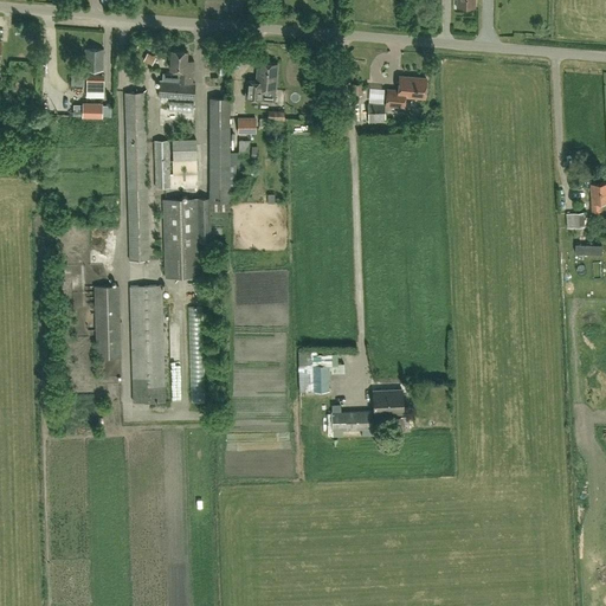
[(103,70),(103,50),(85,49),(84,70),(103,70)]
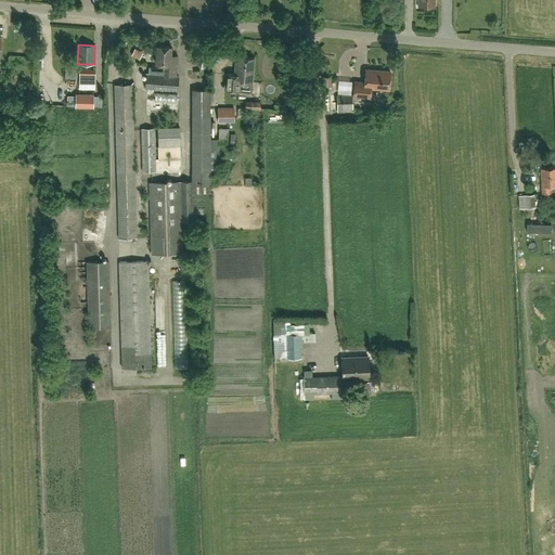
[(178,91),(179,76),(176,76),(178,56),(170,55),(171,47),(157,46),(156,64),(165,65),(164,68),(149,67),(149,74),(146,74),(145,89),(178,91)]
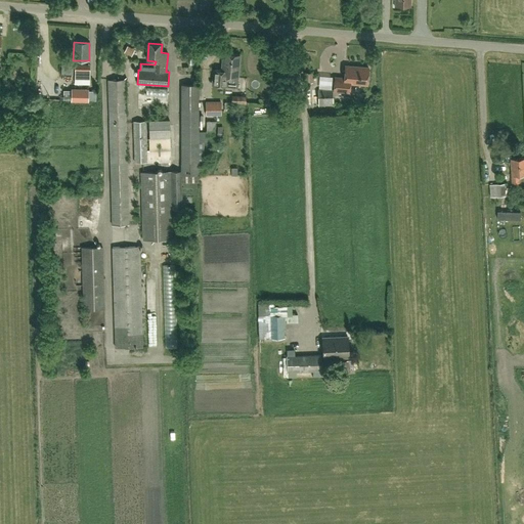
[(237,78),(239,55),(223,53),(222,71),(214,70),(212,85),(226,86),(227,77),(237,78)]
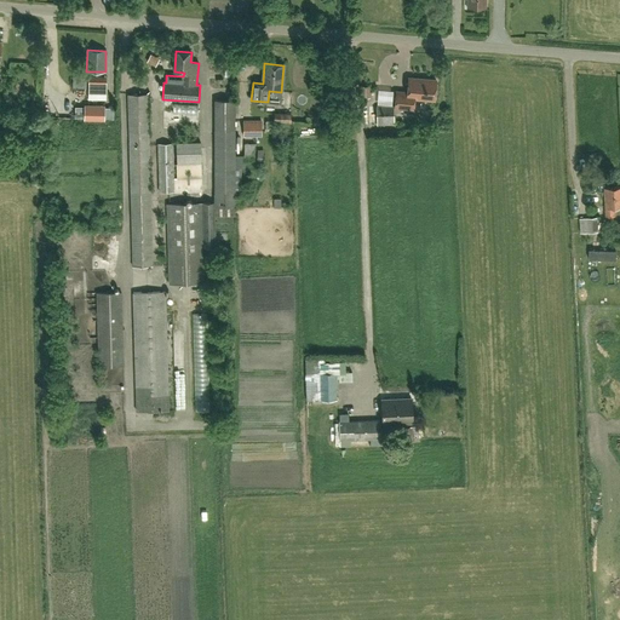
[(107,78),(101,78),(89,76),(87,84),(89,84),(89,93),(105,95),(105,85),(107,78)]
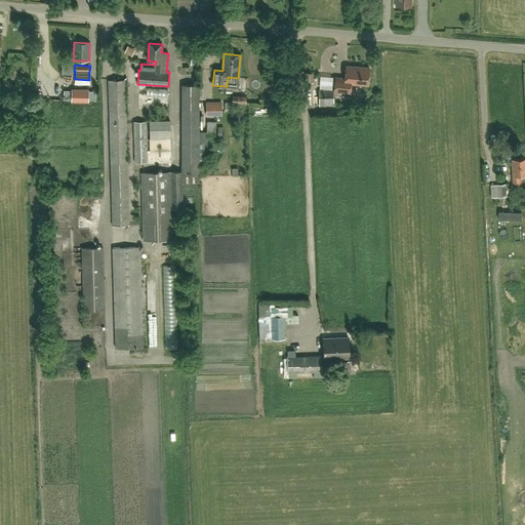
[(369,68),(346,66),(345,78),(335,78),(334,91),(350,93),(351,83),(368,85),(369,68)]
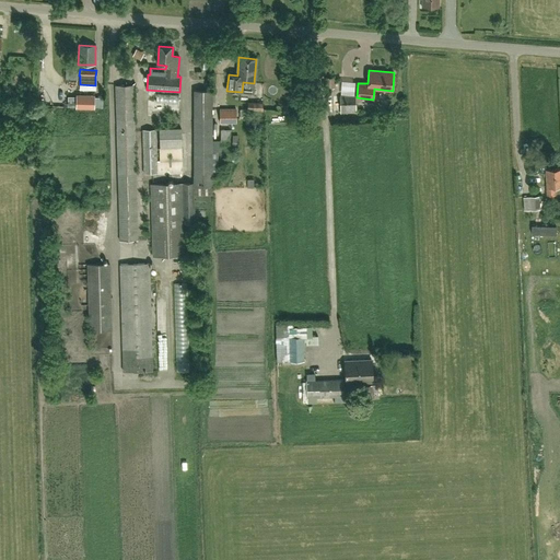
[(325,89),(334,89),(334,78),(325,78),(325,89)]
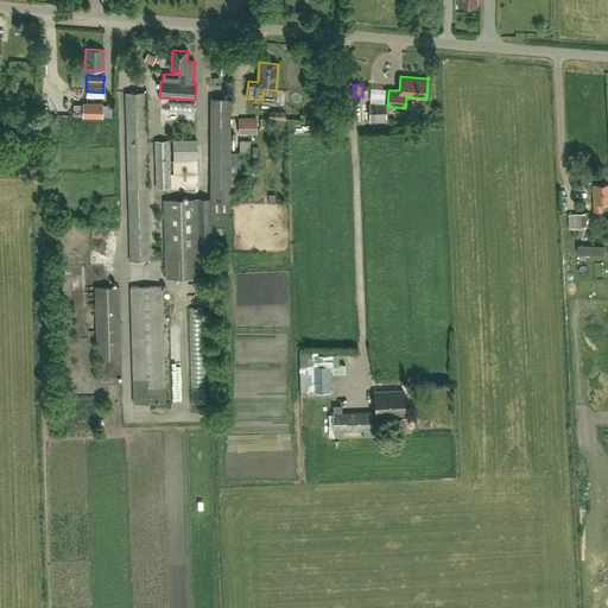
[(131,261),(150,261),(145,93),(126,93),(131,261)]
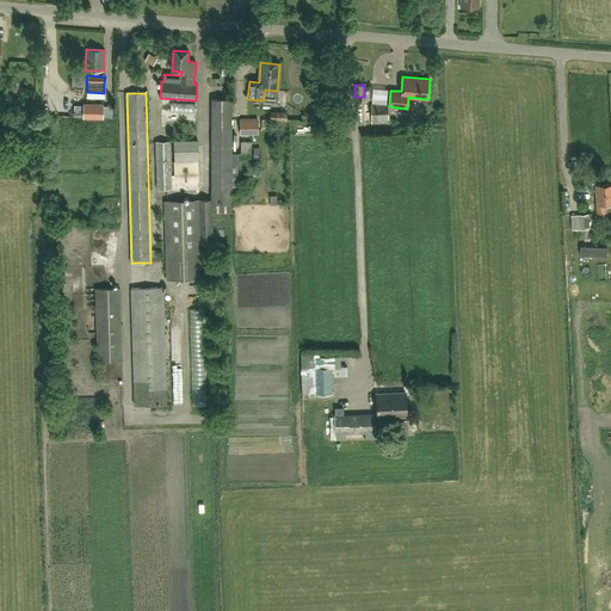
[(232,213),(232,99),(213,99),(213,199),(165,201),(167,281),(201,279),(199,244),(213,244),(211,213),(232,213)]
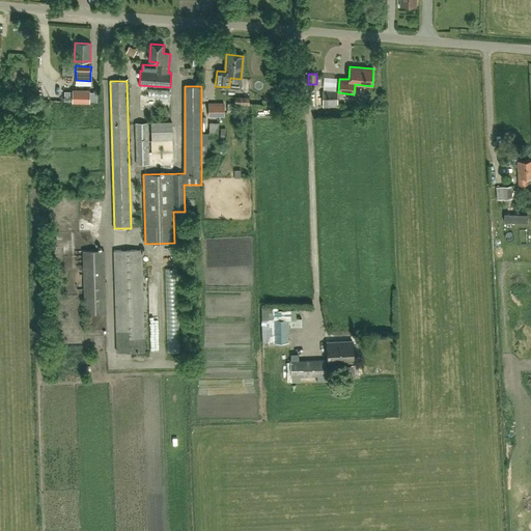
[(76,101),(98,102),(98,91),(89,90),(89,92),(76,91),(76,101)]
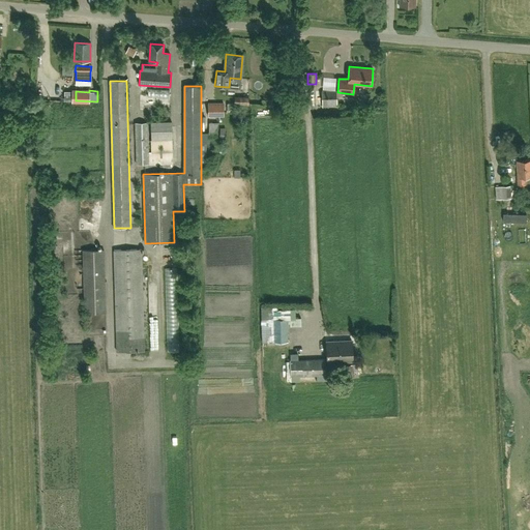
[(153,108),(172,108),(173,90),(153,90),(153,108)]
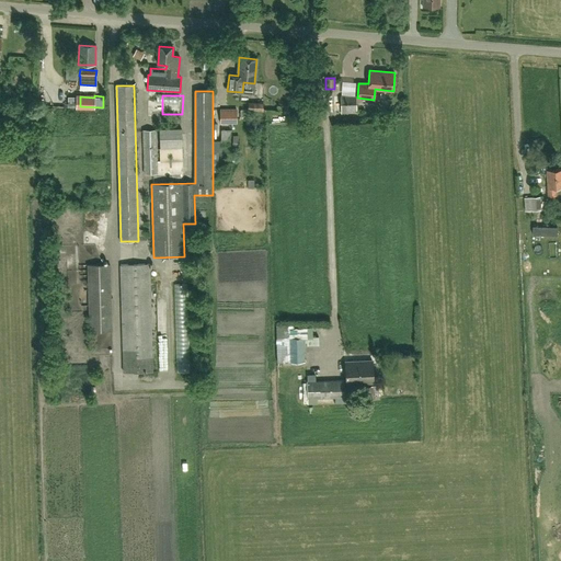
[(340,96),(341,113),(356,113),(356,95),(340,96)]
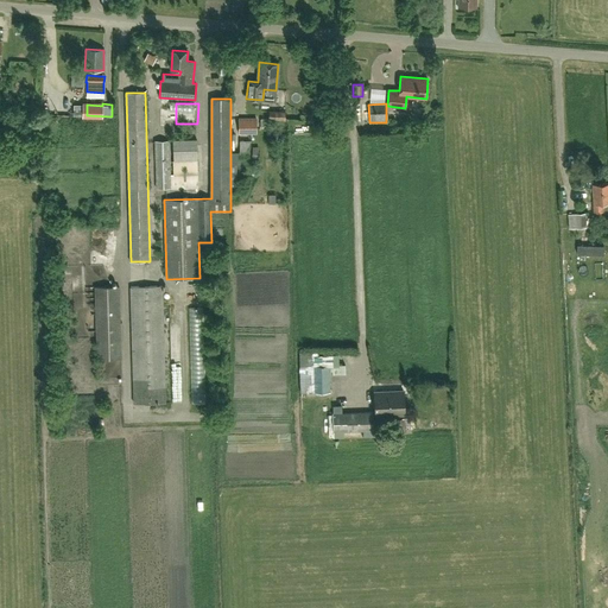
[(257,119),(239,119),(239,133),(257,133),(257,119)]
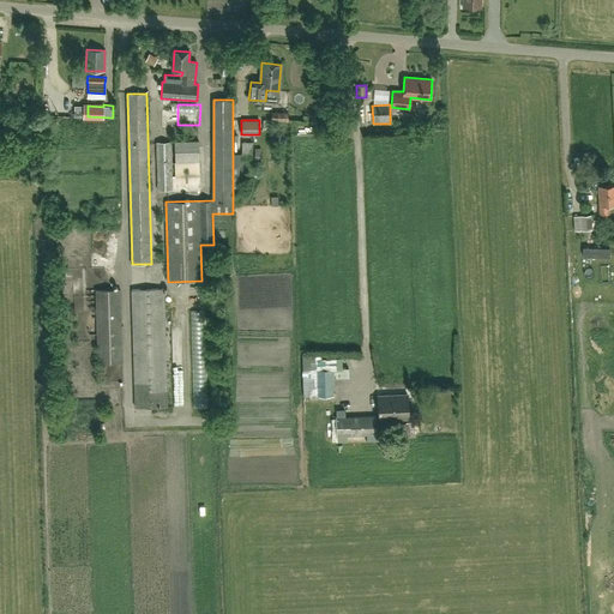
[(95,146),(107,146),(107,130),(95,130),(95,146)]
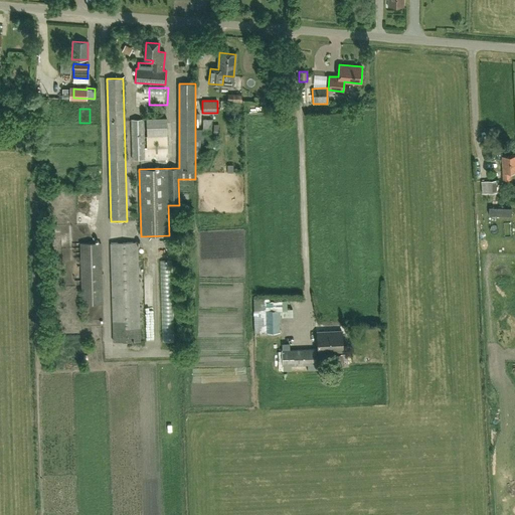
[(132,160),(145,160),(168,159),(167,136),(166,119),(146,119),(147,136),(145,136),(144,120),(131,120),(132,160)]
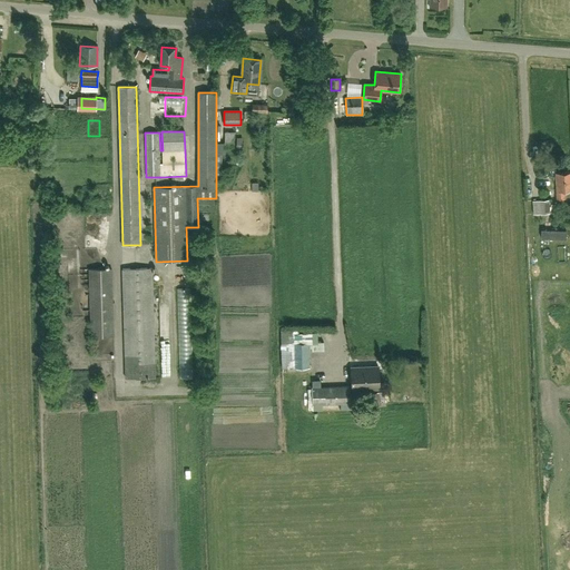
[(225,133),(225,148),(234,148),(234,133),(225,133)]
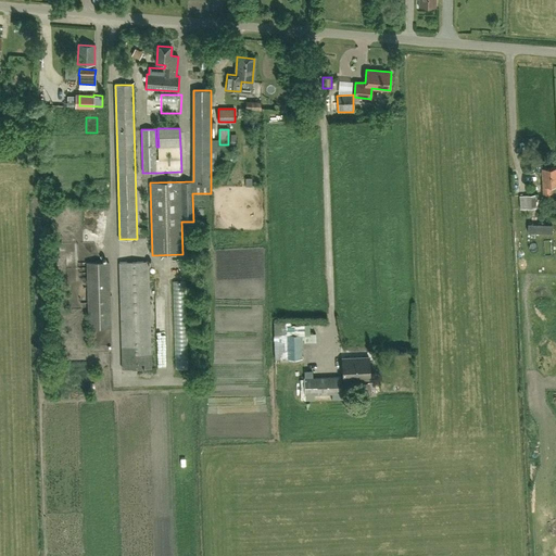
[(551,186),(555,185),(555,167),(542,168),(543,193),(551,193),(551,186)]
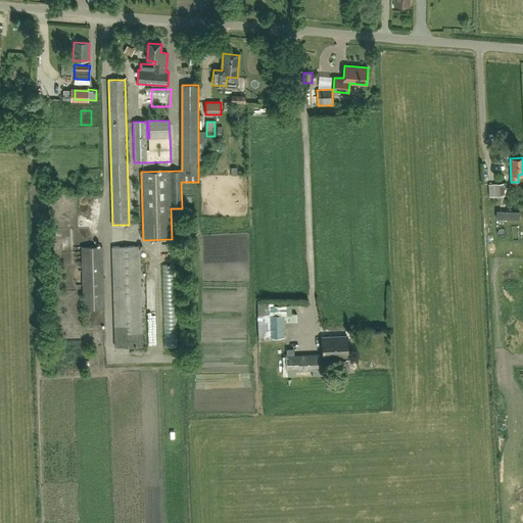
[(489,197),(505,196),(504,183),(488,184),(489,197)]
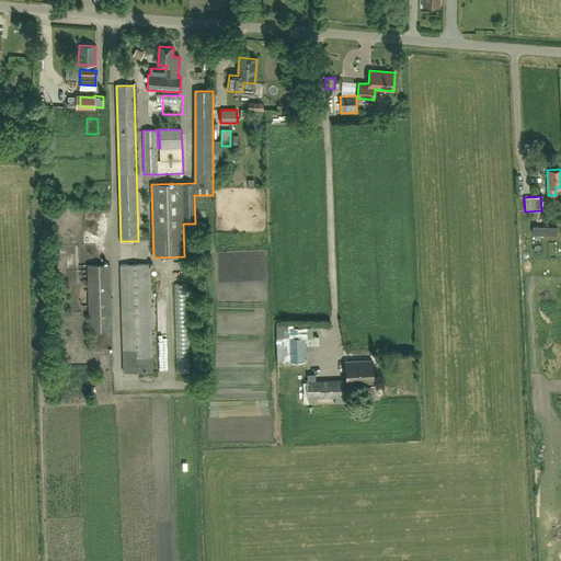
[(105,238),(105,221),(88,221),(88,238),(105,238)]
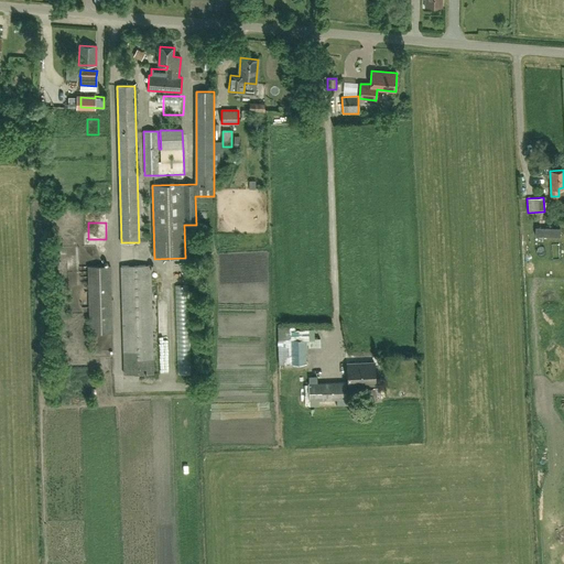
[(89,334),(112,333),(110,266),(87,267),(89,334)]
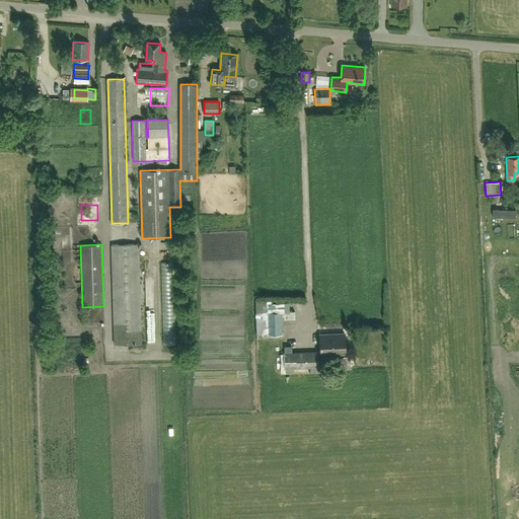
[(114,345),(142,344),(139,244),(110,245),(114,345)]
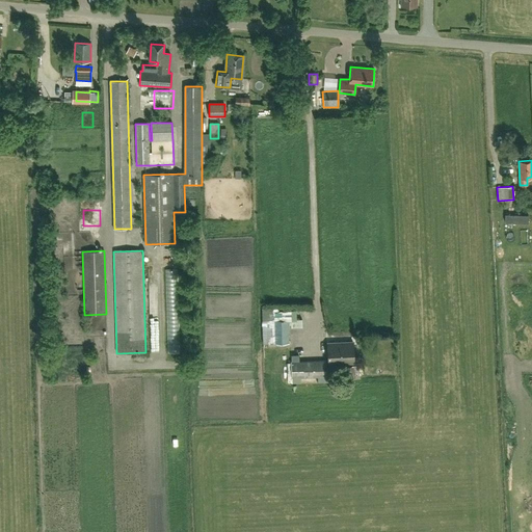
[(263,344),(274,344),(288,344),(287,320),(274,320),(262,321),(263,344)]
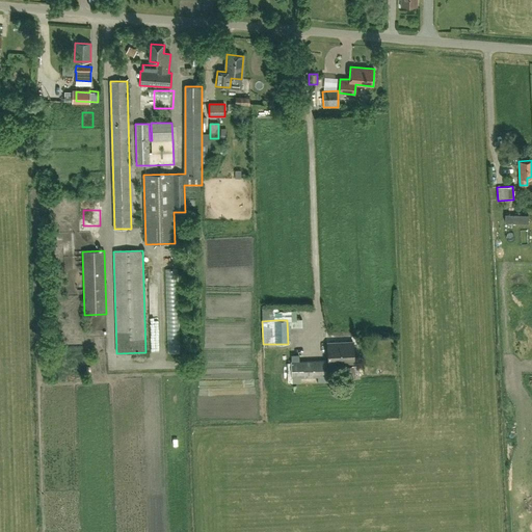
[(342,363),(354,363),(353,356),(351,356),(351,346),(327,347),(328,361),(342,360),(342,363)]
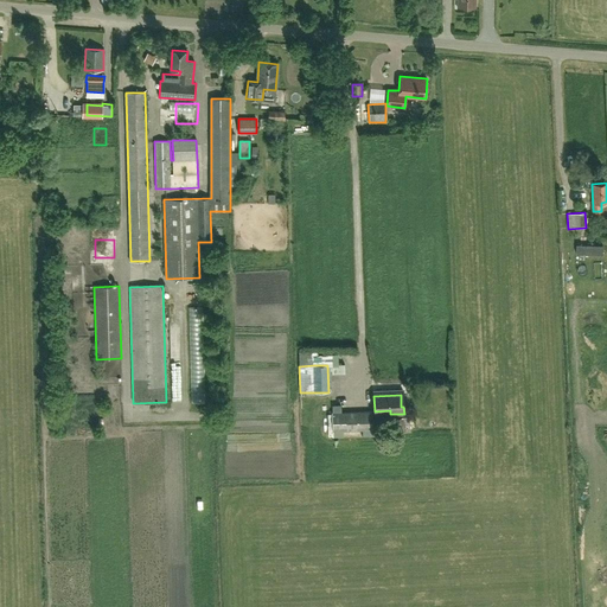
[(333,432),(372,429),(372,411),(332,413),(333,432)]
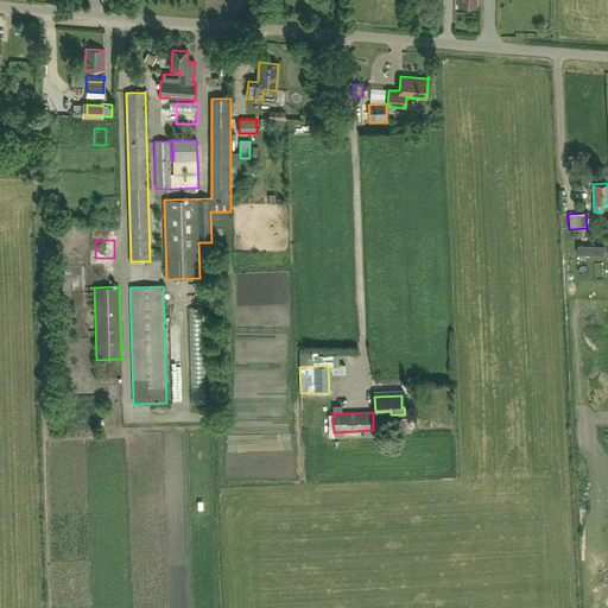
[(392,430),(403,430),(401,419),(392,419),(392,430)]
